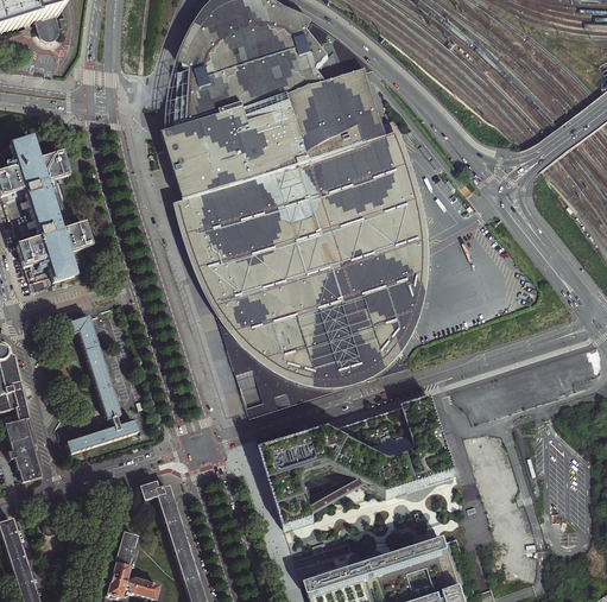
[(20,0),(20,1),(0,7),(0,26),(26,19),(33,17),(38,30),(39,32),(40,33),(42,35),(43,36),(43,37),(44,38),(48,38),(49,38),(50,38),(52,38),(54,38),(55,37),(57,36),(58,35),(59,32),(59,31),(59,29),(59,26),(56,17),(55,11),(58,10),(55,0),(20,0)]
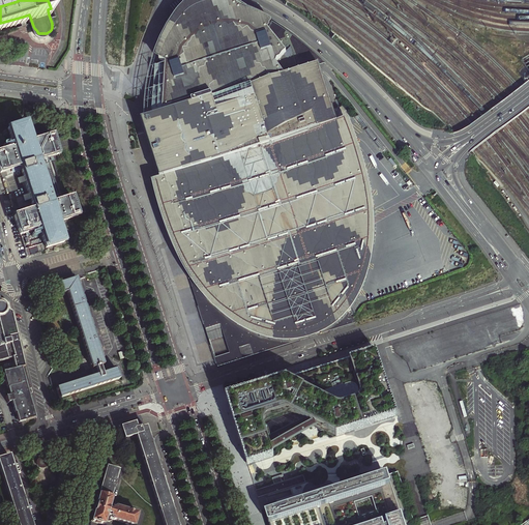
[(156,169),(158,176),(172,172),(158,124),(164,124),(167,91),(164,90),(165,82),(167,82),(170,56),(199,12),(202,20),(229,13),(268,27),(272,18),(273,17),(246,5),(238,0),(183,0),(182,1),(172,12),(162,30),(152,53),(145,87),(144,103),(143,115),(140,116),(156,169)]
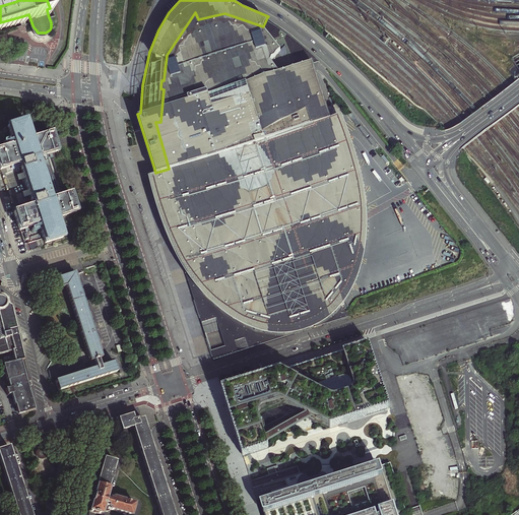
[(198,19),(195,12),(167,55),(164,80),(161,80),(160,88),(164,89),(160,122),(155,122),(169,169),(155,173),(156,174),(171,217),(181,250),(205,326),(220,321),(226,340),(211,345),(214,356),(304,326),(349,312),(347,303),(349,303),(347,297),(351,290),(354,283),(355,282),(358,277),(361,270),(361,266),(362,260),(363,258),(364,253),(364,247),(364,236),(368,236),(368,231),(368,219),(368,210),(367,200),(366,191),(365,183),(363,175),(360,161),(354,145),(350,134),(346,122),(353,120),(337,101),(328,104),(314,60),(321,58),(308,46),(305,43),(292,34),(281,26),(274,21),(267,17),(263,26),(224,13),(198,19)]
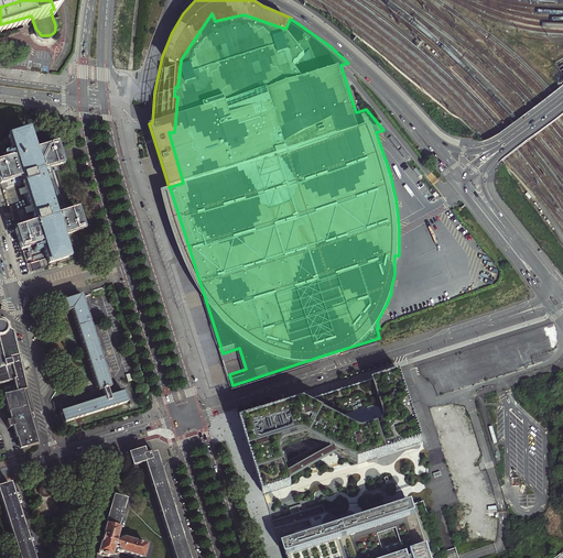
[(30,126),(9,131),(15,152),(0,156),(0,175),(1,178),(13,175),(22,172),(23,176),(25,183),(22,184),(24,189),(28,188),(31,200),(32,201),(28,203),(30,207),(33,206),(33,207),(36,218),(15,225),(18,230),(22,244),(43,238),(50,259),(69,252),(63,231),(84,225),(77,205),(66,208),(52,163),(63,160),(61,153),(57,144),(56,139),(36,145),(30,126)]
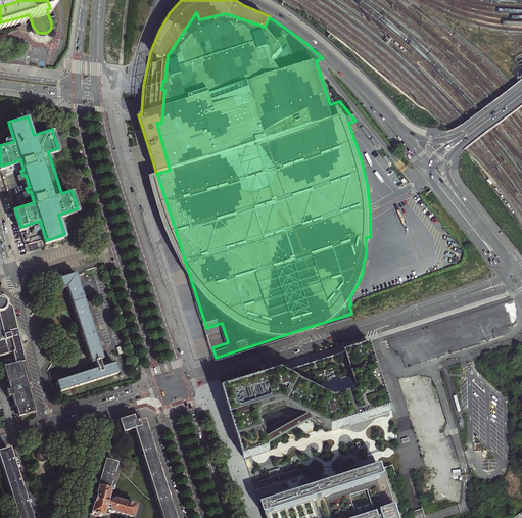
[(26,410),(37,407),(34,394),(22,345),(12,303),(8,300),(6,296),(3,294),(1,292),(0,292),(0,350),(13,347),(15,359),(4,362),(7,377),(9,377),(11,384),(6,386),(7,391),(14,390),(16,399),(18,399),(21,398),(22,406),(25,406),(26,410)]
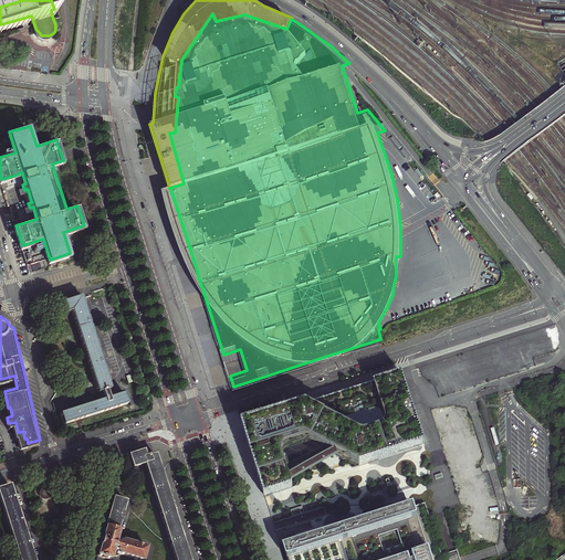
[(302,401),(244,419),(252,444),(260,467),(268,490),(292,483),(291,478),(288,471),(284,460),(281,446),(281,441),(284,435),(290,432),(297,430),(303,431),(307,434),(332,446),(339,451),(359,462),(387,453),(425,441),(412,405),(408,391),(401,369),(374,378),(307,399),(302,401)]
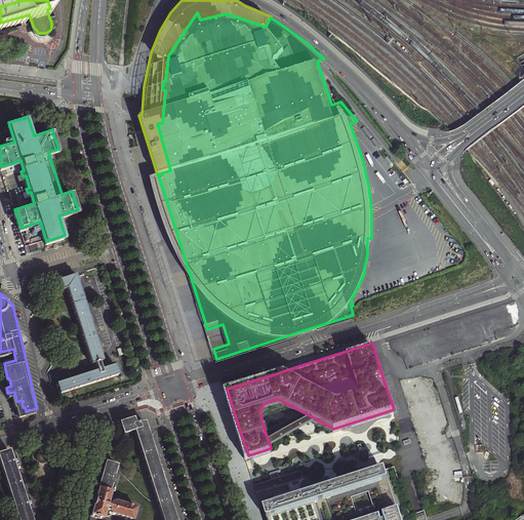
[(330,430),(333,429),(315,418),(308,414),(285,403),(281,400),(276,399),(269,401),(264,404),(260,409),(260,414),(264,427),(267,437),(270,444),(271,448),(273,447),(272,443),(271,440),(270,437),(270,436),(267,426),(263,413),(263,410),(264,407),(266,405),(275,402),(278,402),(282,404),(295,411),(306,416),(312,420),(313,421),(330,430)]
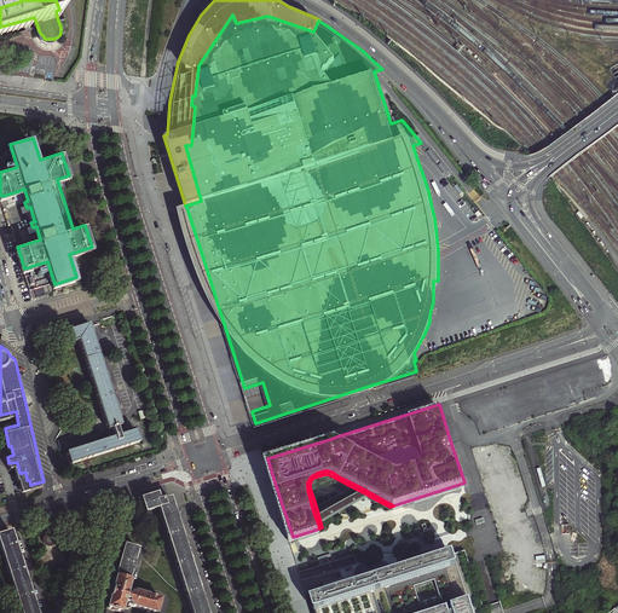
[(175,513),(169,493),(165,495),(163,493),(159,495),(157,489),(142,493),(145,507),(159,503),(194,612),(208,612),(204,602),(197,579),(192,564),(191,557),(184,536),(175,513)]
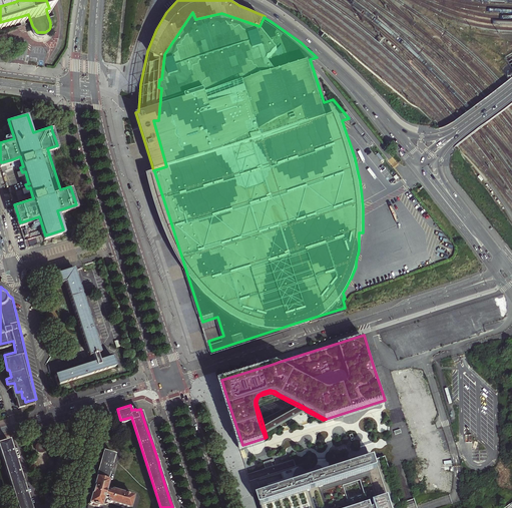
[(12,445),(9,436),(0,439),(0,445),(19,507),(32,507),(25,486),(20,469),(12,445)]
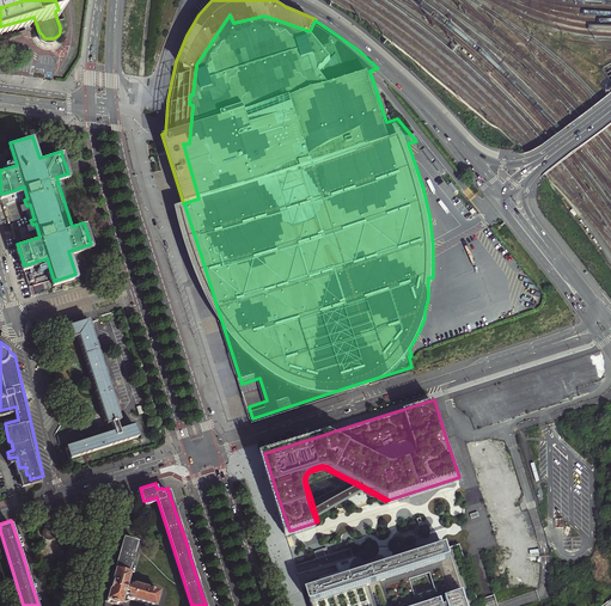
[(484,605),(481,594),(484,593),(464,531),(446,537),(358,565),(305,582),(310,598),(312,605),(484,605)]
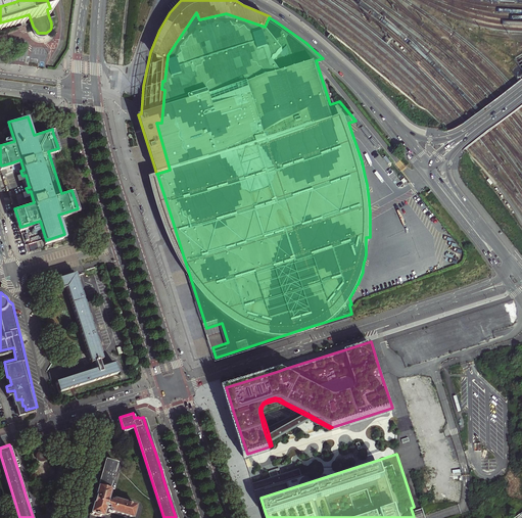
[(116,459),(105,456),(101,470),(98,482),(109,485),(116,459)]
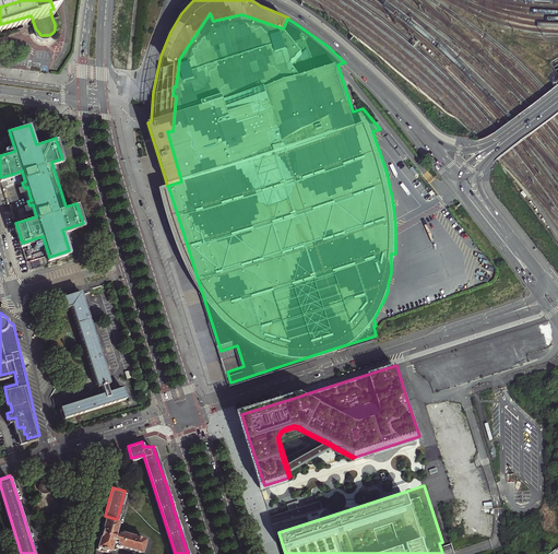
[(117,538),(116,540),(117,541),(119,543),(142,550),(146,535),(142,534),(142,533),(135,531),(135,533),(122,529),(121,530),(119,530),(119,532),(115,531),(118,519),(117,519),(105,516),(101,528),(96,545),(109,549),(113,539),(113,537),(117,538)]
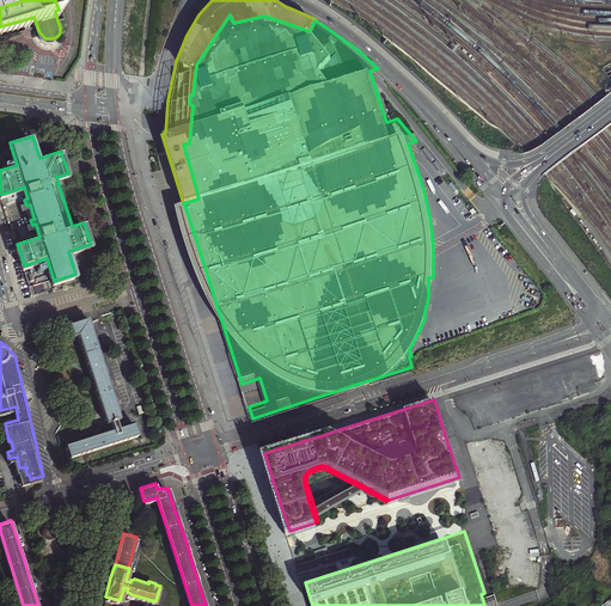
[(484,605),(500,605),(500,603),(495,589),(484,593),(481,594),(484,605)]
